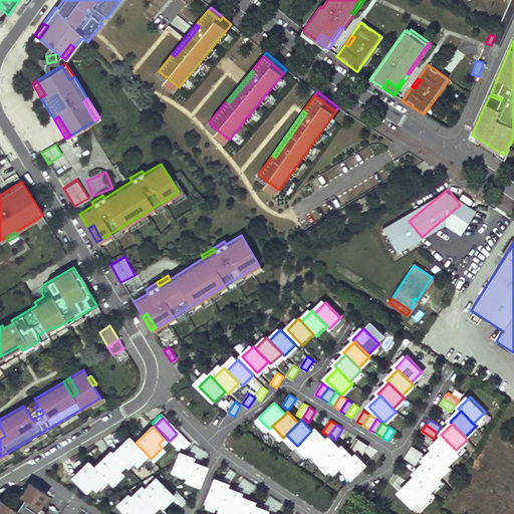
[(325,440),(314,429),(311,431),(300,443),(311,454),(314,451),(325,440)]
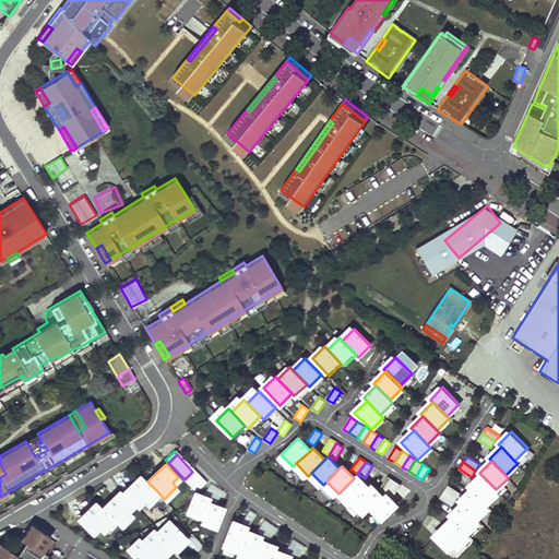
[(203,483),(192,472),(185,479),(195,491),(203,483)]
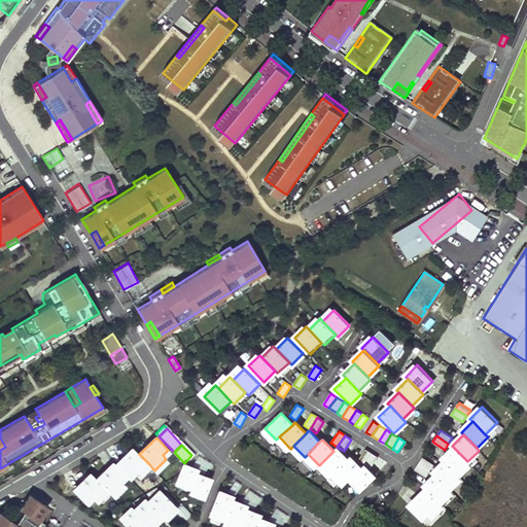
[(134,471),(138,476),(149,464),(139,454),(133,448),(116,465),(126,475),(128,477),(134,471)]
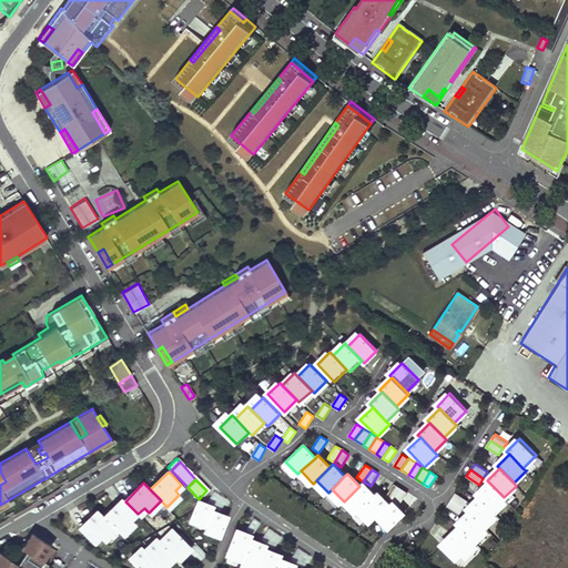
[(489,483),(477,495),(479,498),(494,513),(506,500),(504,497),(489,483)]
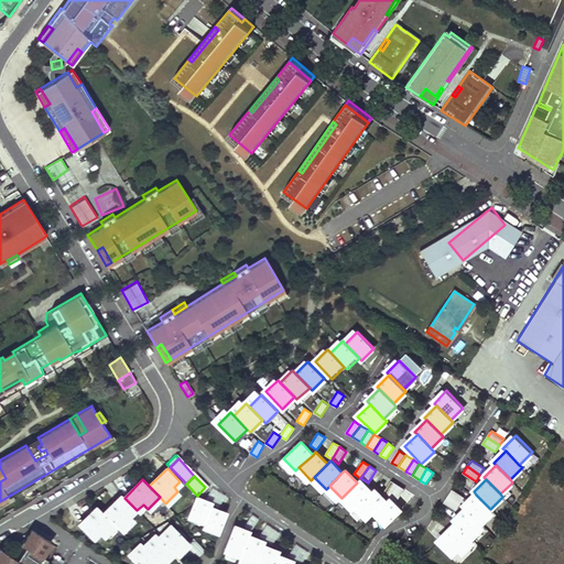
[(371,492),(359,480),(357,483),(345,495),(357,507),(360,502),(371,492)]
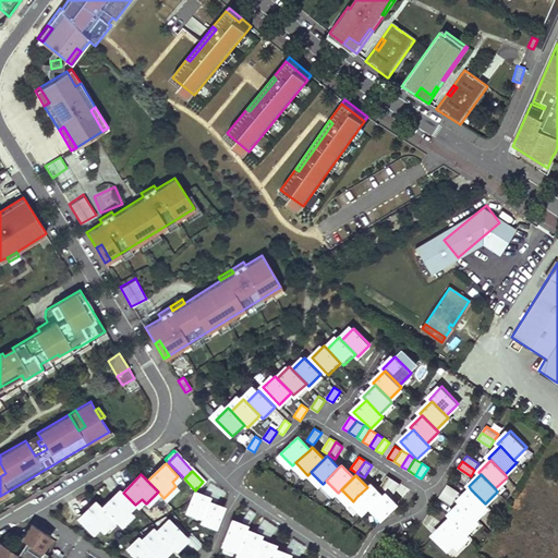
[(393,480),(387,475),(379,487),(386,492),(393,480)]
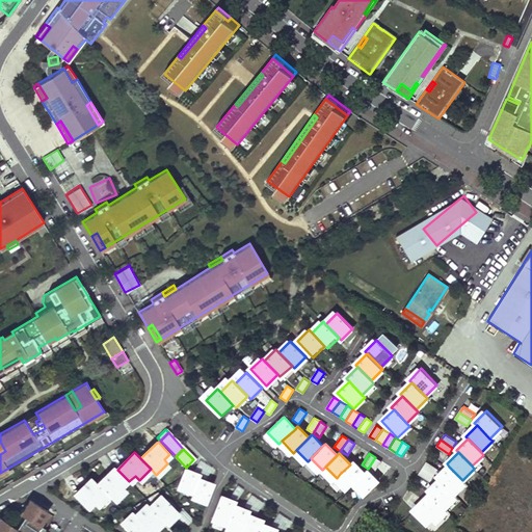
[(381,461),(375,457),(368,469),(374,473),(381,461)]
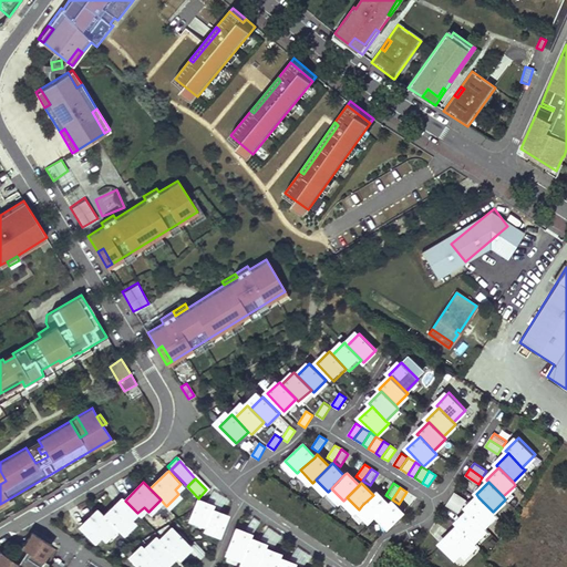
[(389,504),(377,492),(373,495),(362,505),(374,518),(378,515),(389,504)]
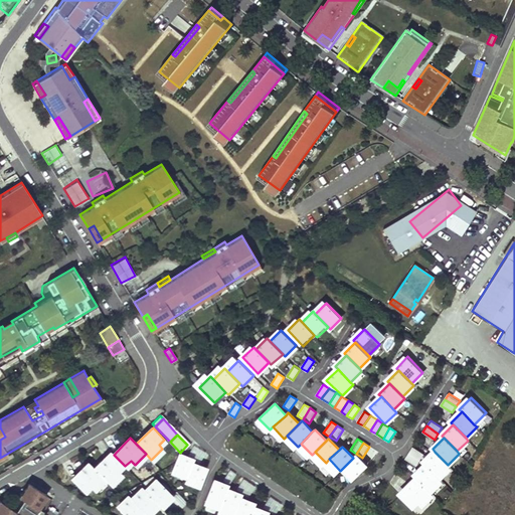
[(413,447),(409,453),(420,460),(424,454),(413,447)]
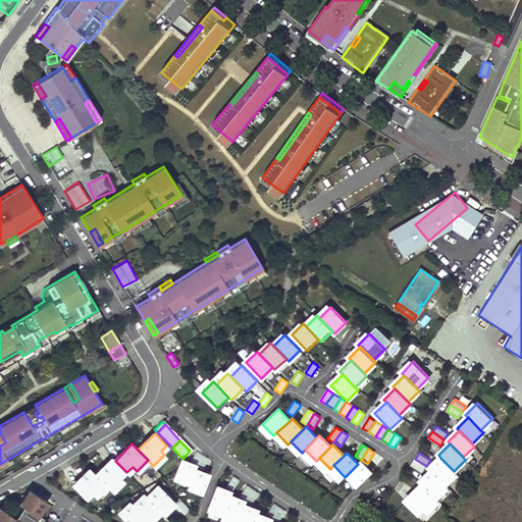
[(440,458),(429,469),(432,471),(446,484),(457,473),(454,471),(440,458)]
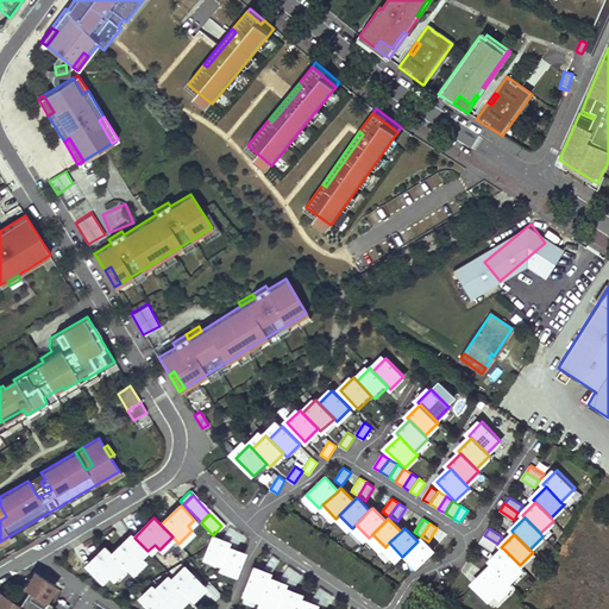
[(144,559),(139,554),(145,548),(135,538),(132,535),(112,554),(124,566),(131,572),(144,559)]
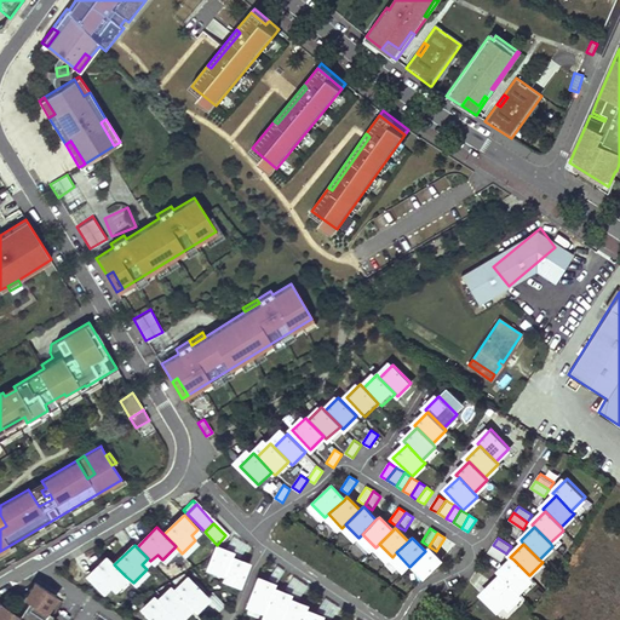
[(493,545),(488,552),(501,561),(506,554),(493,545)]
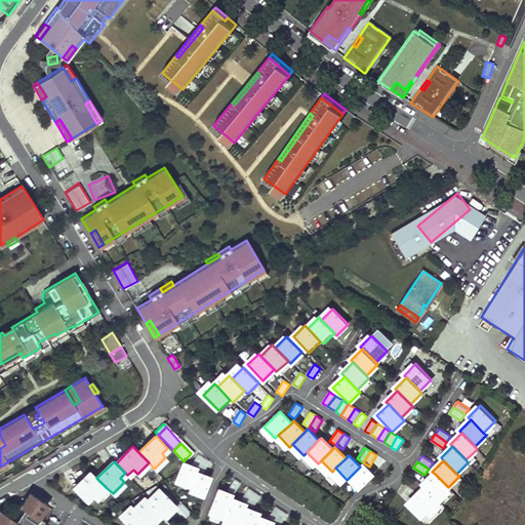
[(196,469),(182,462),(177,473),(175,479),(190,485),(195,473),(196,469)]
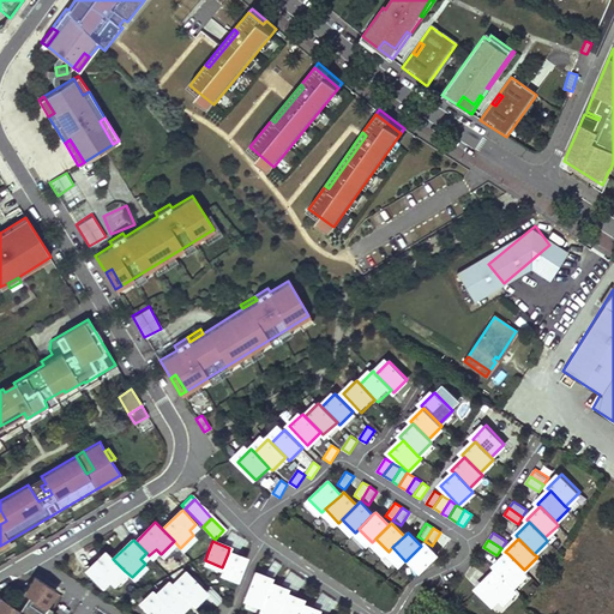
[(437,557),(423,543),(421,546),(409,558),(422,571),(437,557)]
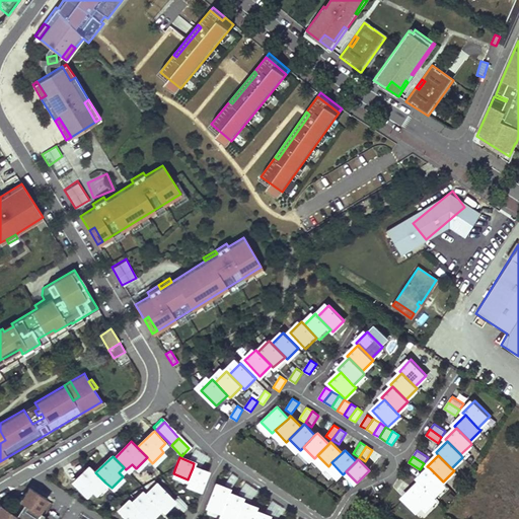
[(90,489),(94,493),(105,483),(95,472),(90,466),(73,484),(84,495),(90,489)]
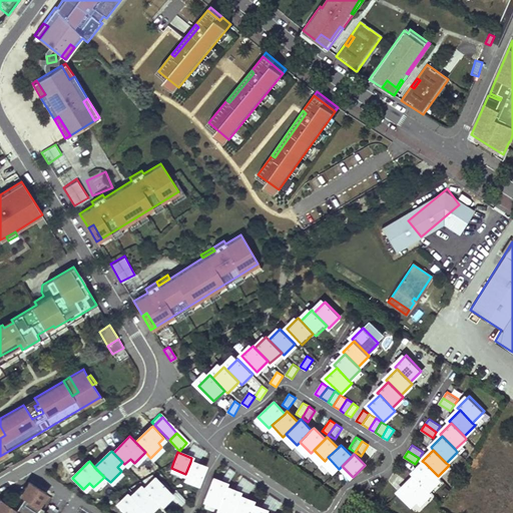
[(199,483),(205,467),(190,462),(185,474),(184,477),(199,483)]
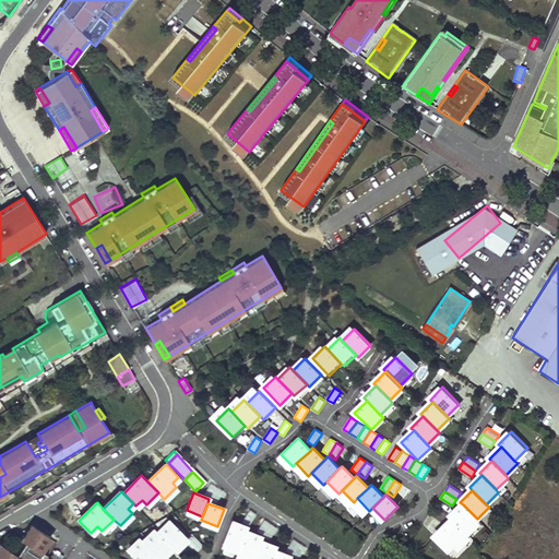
[(463,504),(451,516),(453,519),(467,533),(479,521),(477,519),(463,504)]
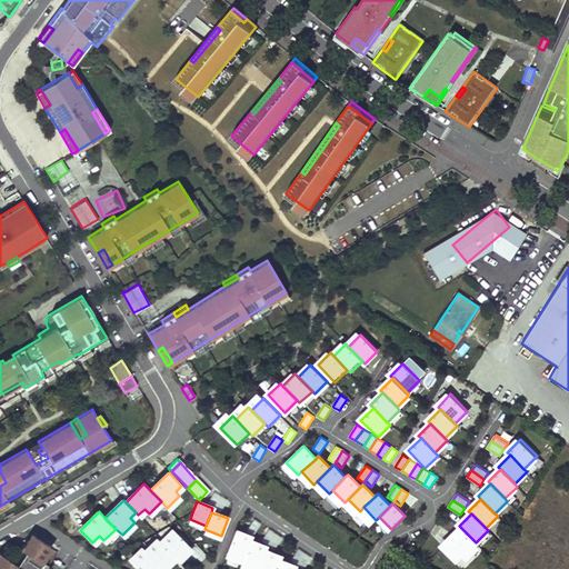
[(443,547),(456,559),(462,553),(466,558),(478,546),(476,542),(461,528),(443,547)]
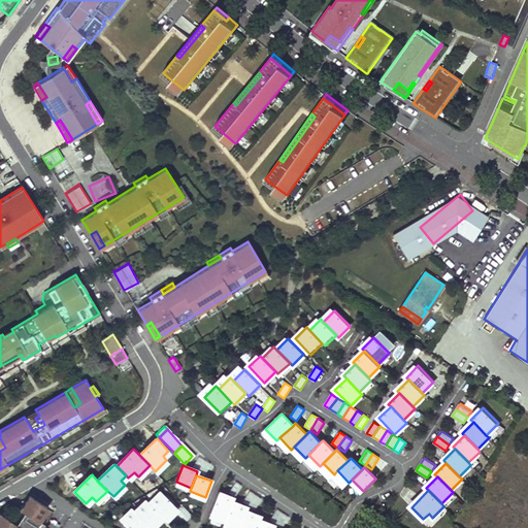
[(165,519),(176,507),(161,491),(150,503),(162,517),(165,519)]
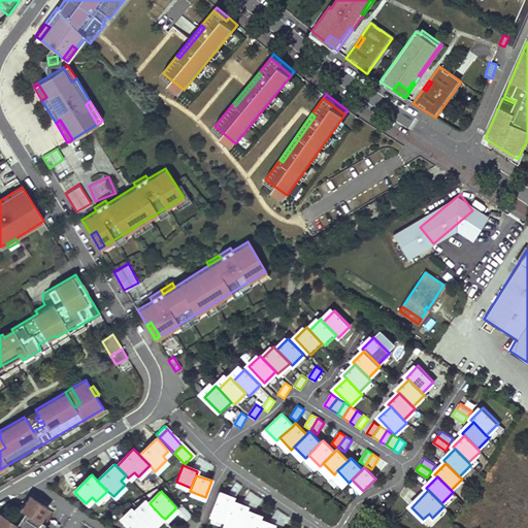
[(233,498),(218,493),(209,514),(225,519),(231,502),(233,498)]
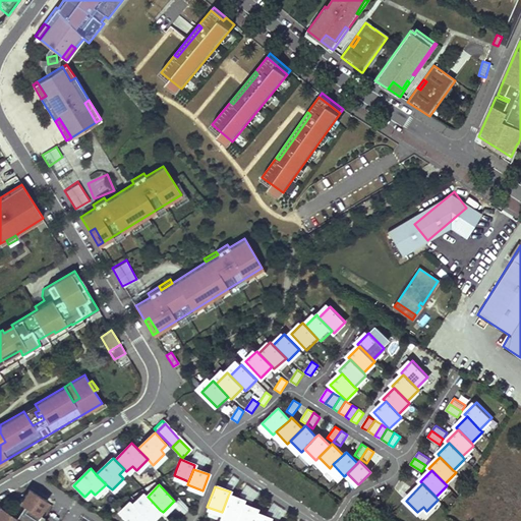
[(36,520),(40,515),(35,512),(41,503),(44,506),(48,501),(30,488),(20,503),(24,505),(16,517),(1,507),(0,507),(0,520),(36,520)]
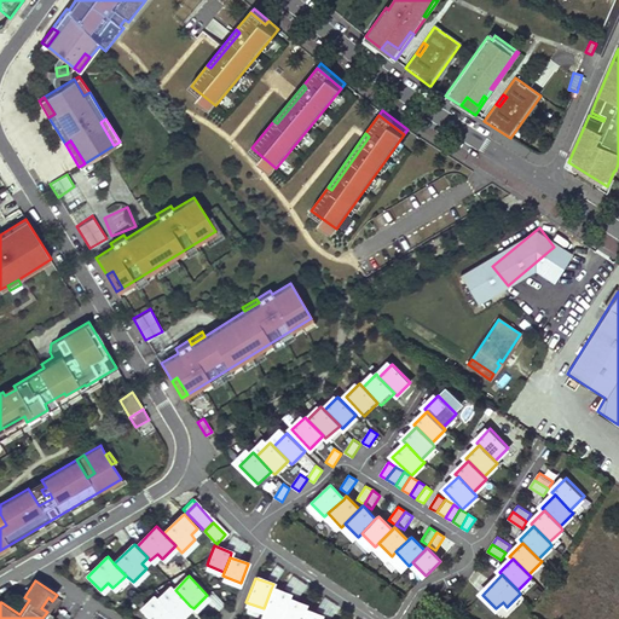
[(177,618),(190,606),(175,590),(172,586),(158,600),(173,615),(177,618)]
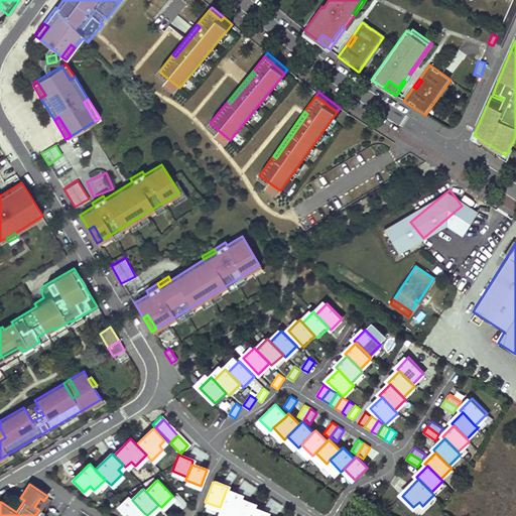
[(241,496),(226,491),(220,507),(219,511),(232,515),(233,515),(240,499),(241,496)]
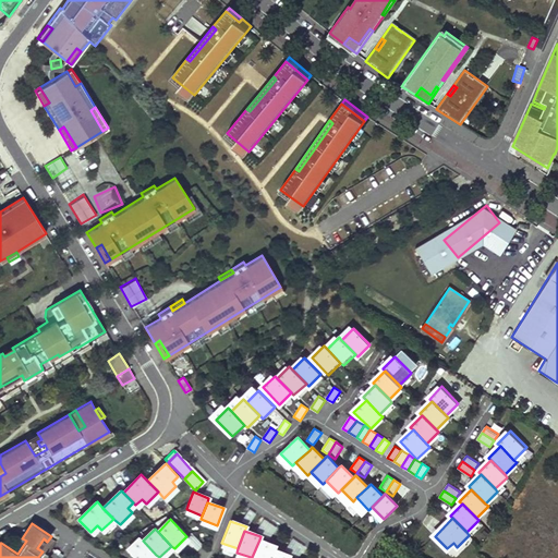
[(186,545),(196,550),(202,542),(192,535),(186,545)]
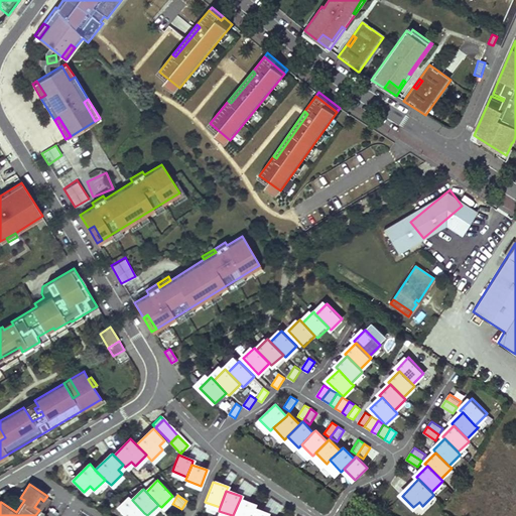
[(129,497),(118,508),(125,515),(140,515),(144,513),(129,497)]
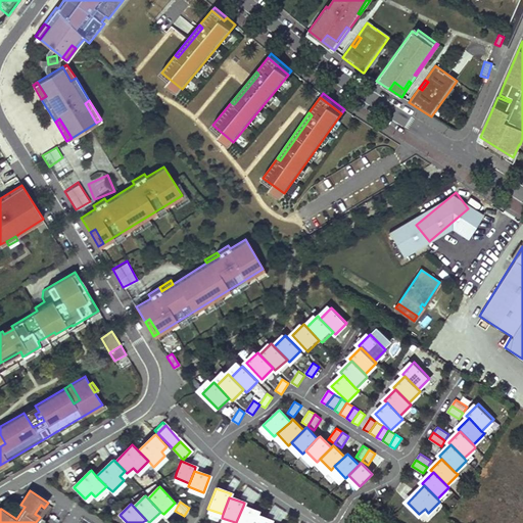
[(257,512),(243,506),(236,522),(252,522),(256,515),(257,512)]
